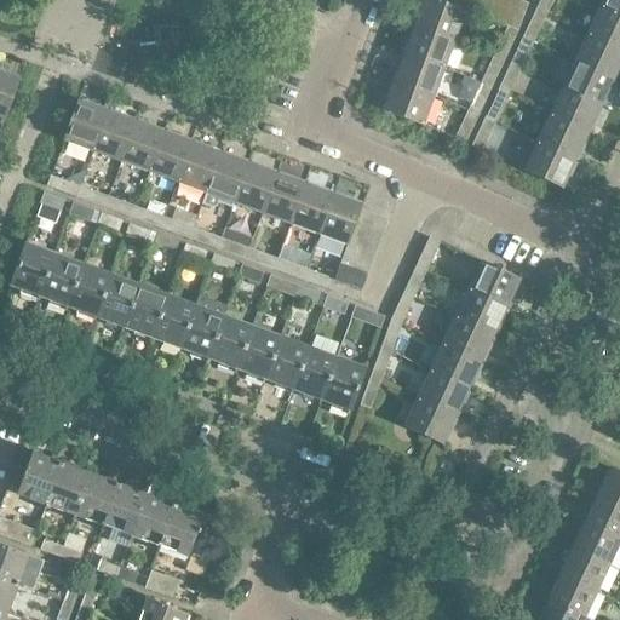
[(436,1),(434,0),(423,0),(414,26),(454,40),(464,11),(463,11),(449,6),(436,1)]
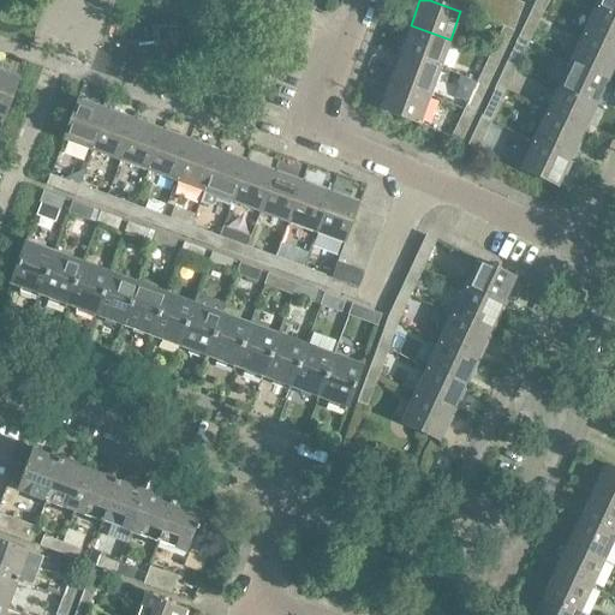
[(463,0),(447,0),(446,6),(459,11),(463,0)]
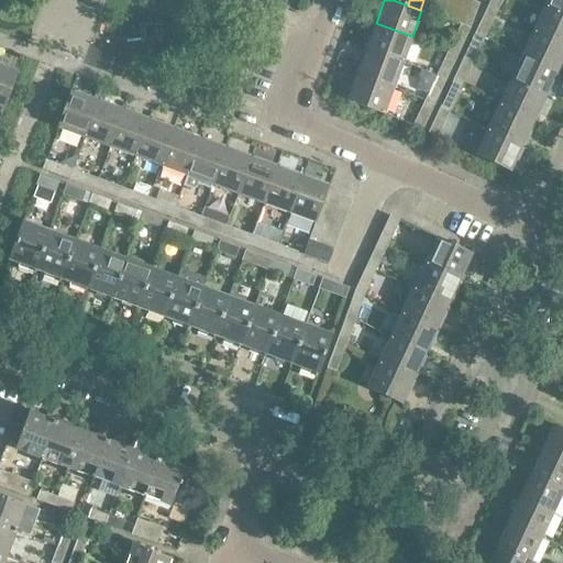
[(423,0),(420,10),(421,10),(432,14),(438,0),(423,0)]
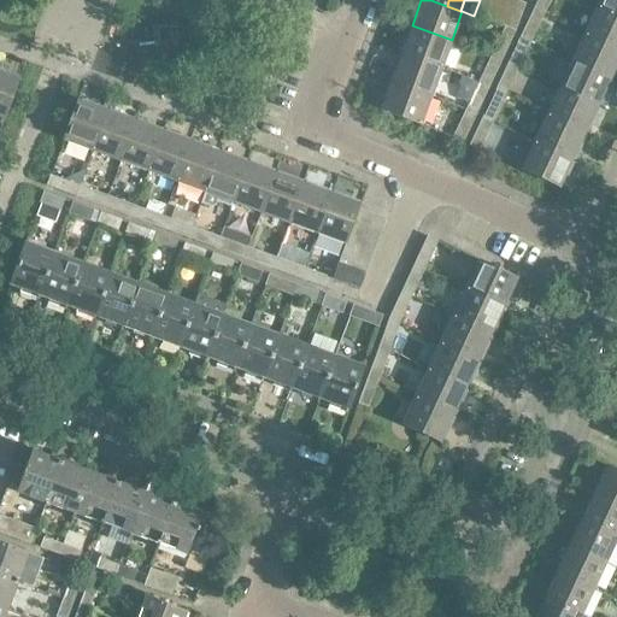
[(494,0),(480,0),(474,16),(488,21),(494,0)]
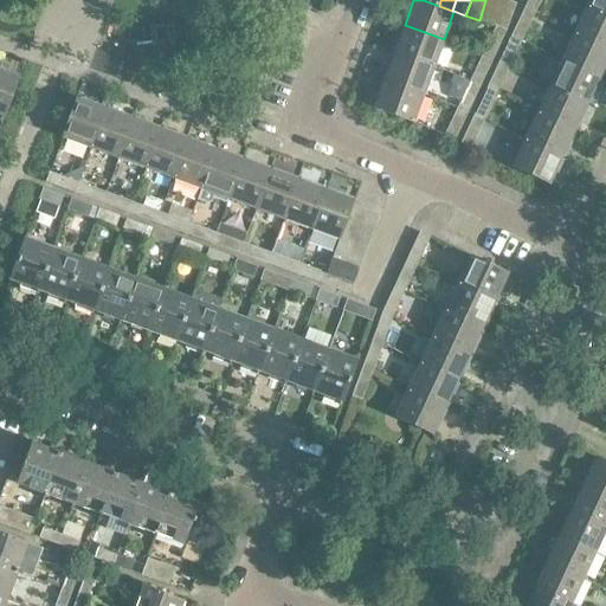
[(492,25),(501,0),(485,0),(479,20),(492,25)]
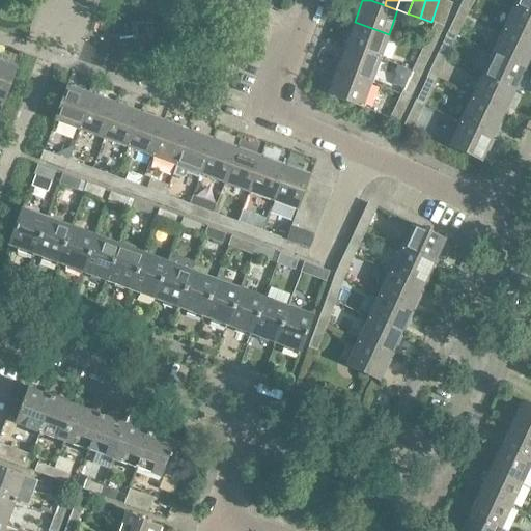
[(451,3),(451,2),(444,0),(439,0),(431,22),(434,23),(443,26),(451,3)]
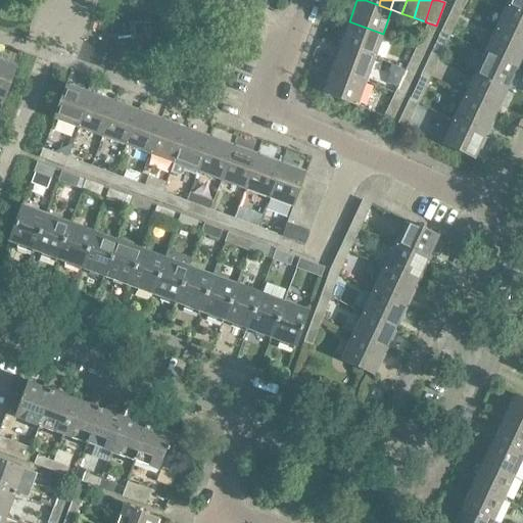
[(455,0),(452,8),(460,12),(465,0),(455,0)]
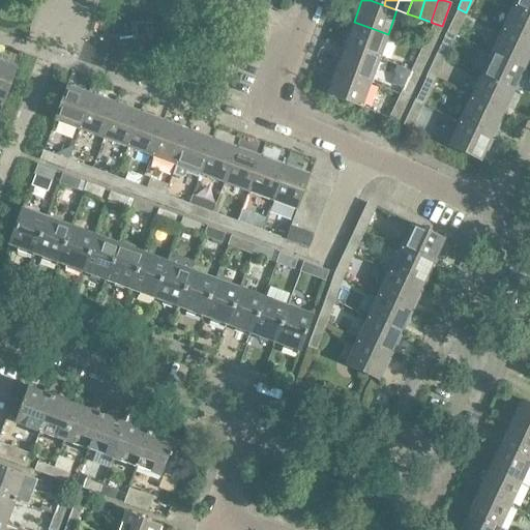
[(529,0),(514,0),(512,5),(529,12),(529,0)]
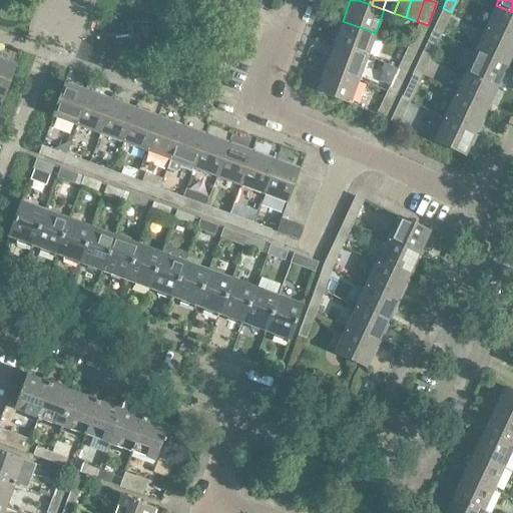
[(512,12),(496,5),(486,28),(512,40),(512,12)]
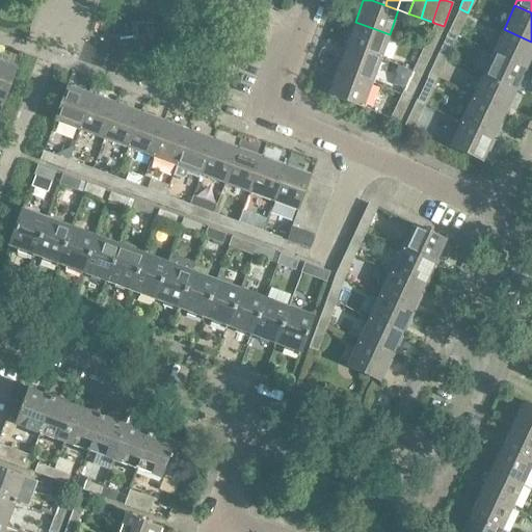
[(456,15),(448,31),(457,35),(464,19),(456,15)]
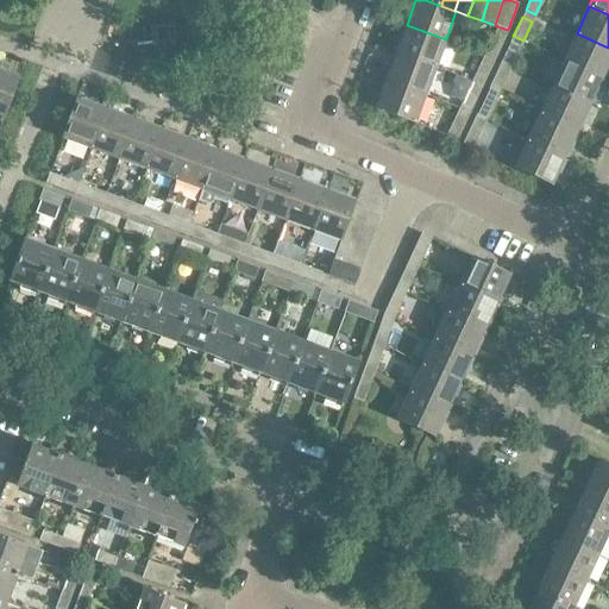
[(407,25),(396,52),(435,67),(446,39),(407,25)]
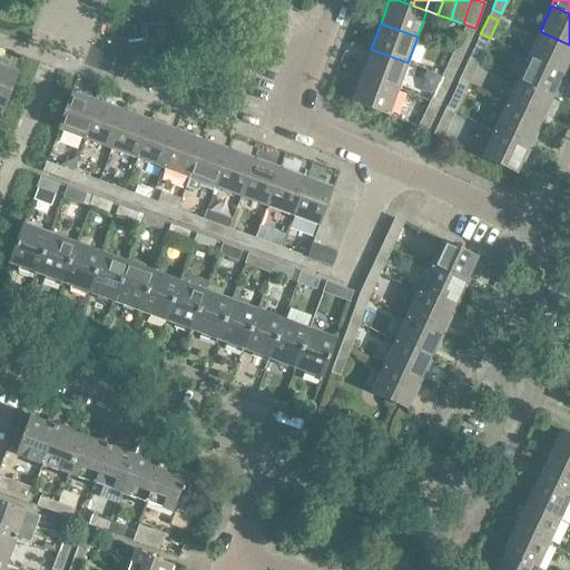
[(465,25),(457,45),(465,49),(475,28),(465,25)]
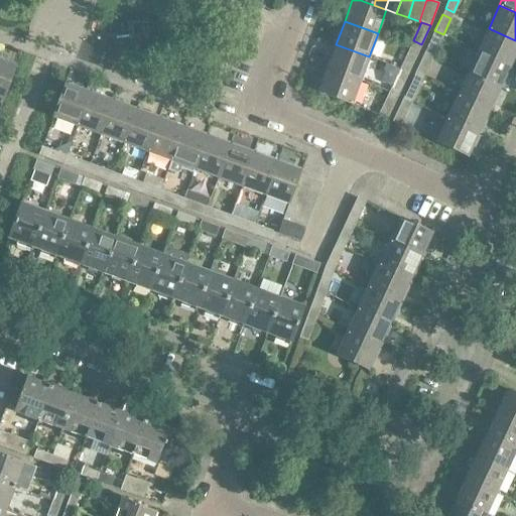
[(515,40),(489,28),(478,50),(510,66),(515,51),(515,40)]
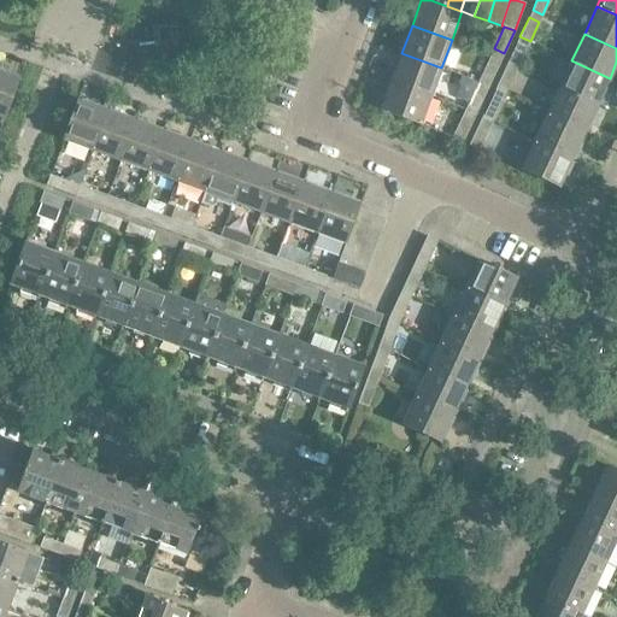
[(516,45),(507,64),(517,69),(527,50),(516,45)]
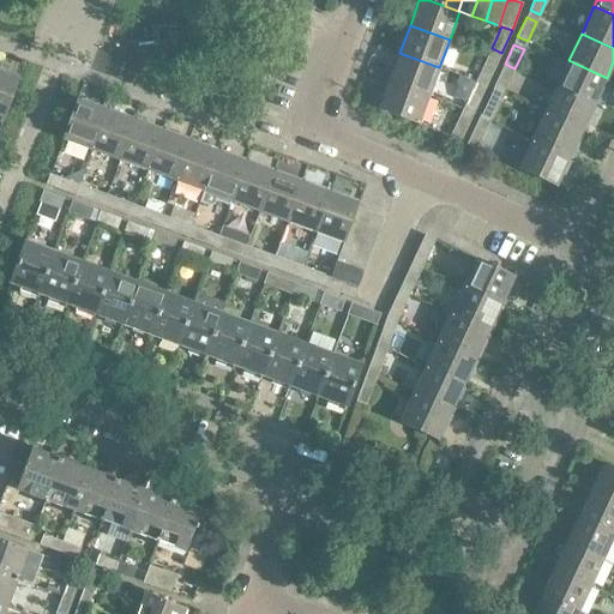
[(440,90),(432,88),(439,67),(399,53),(389,82),(428,96),(437,98),(440,90)]
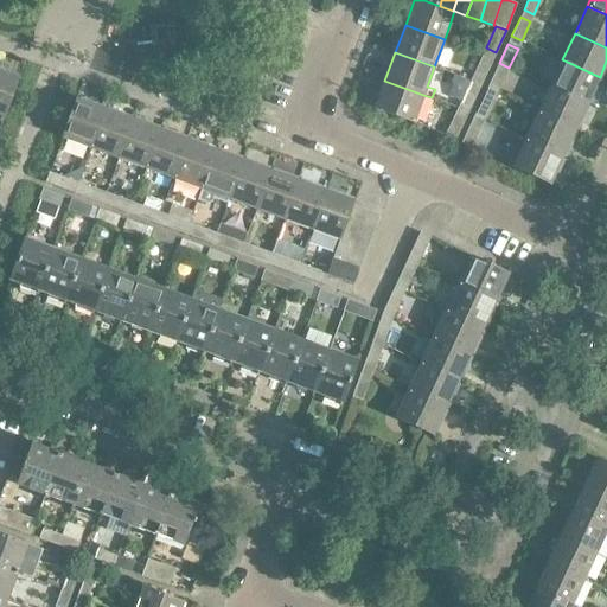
[(483,55),(473,75),(483,80),(492,59),(483,55)]
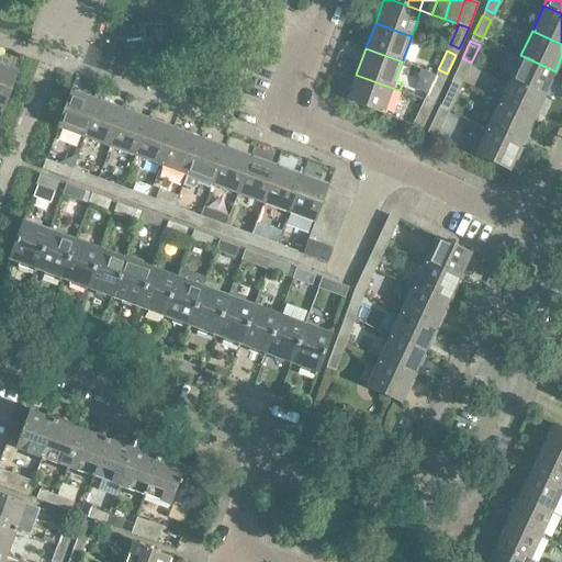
[(520,55),(508,80),(543,97),(555,71),(520,55)]
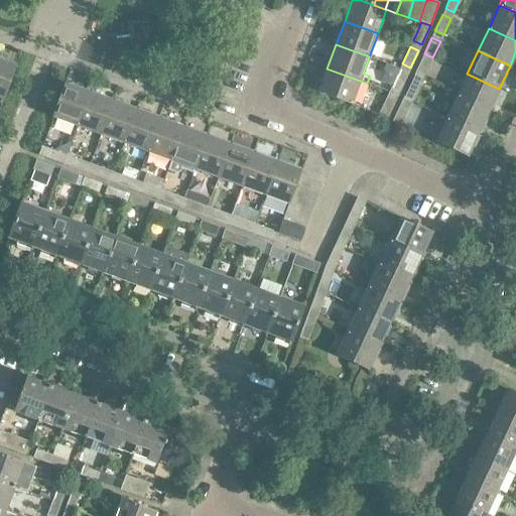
[(0,98),(3,99),(15,66),(0,59),(0,98)]
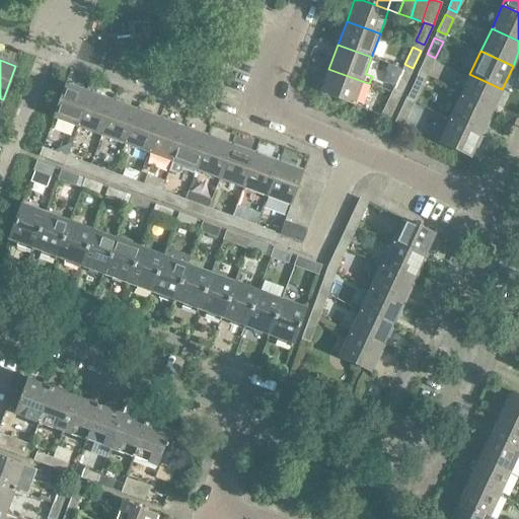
[(424,60),(416,76),(424,80),(432,64),(424,60)]
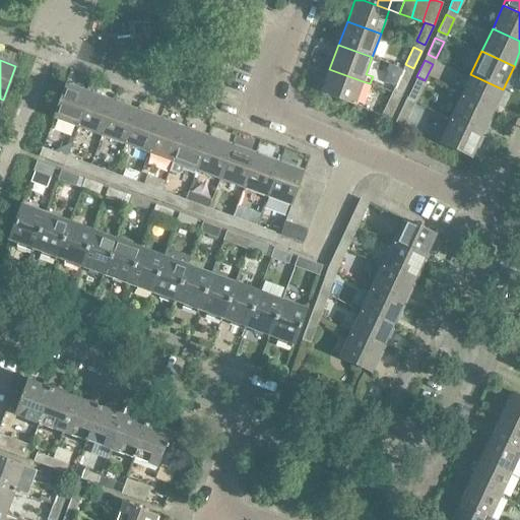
[(329,69),(321,92),(354,105),(363,81),(329,69)]
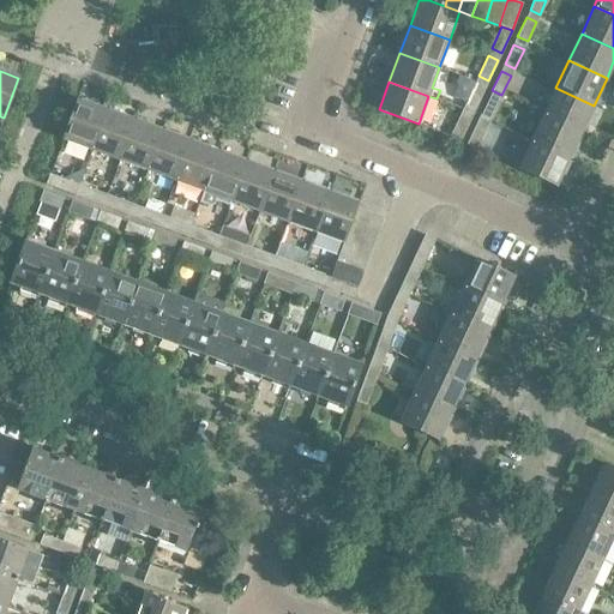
[(475,83),(465,102),(476,107),(486,88),(475,83)]
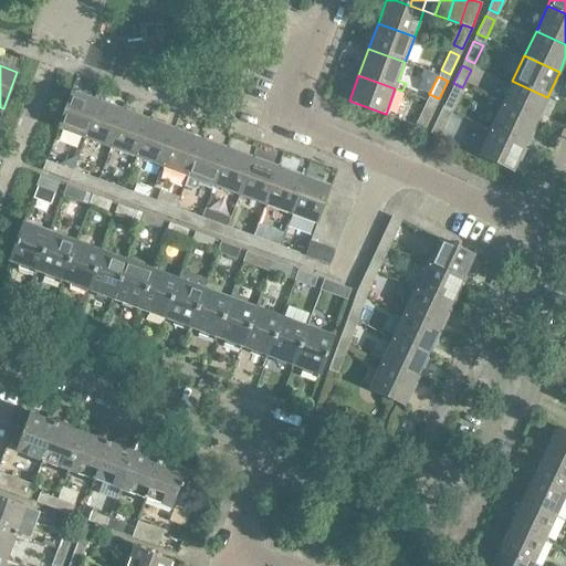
[(512,81),(501,105),(536,122),(547,97),(512,81)]
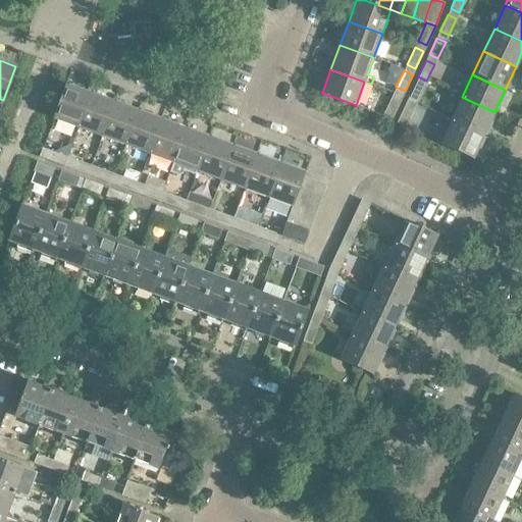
[(415,84),(407,100),(416,104),(423,88),(415,84)]
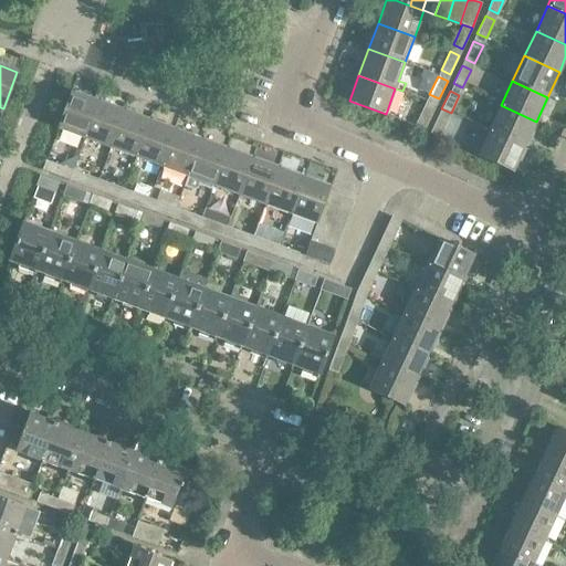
[(96,102),(71,92),(58,128),(83,138),(96,102)]
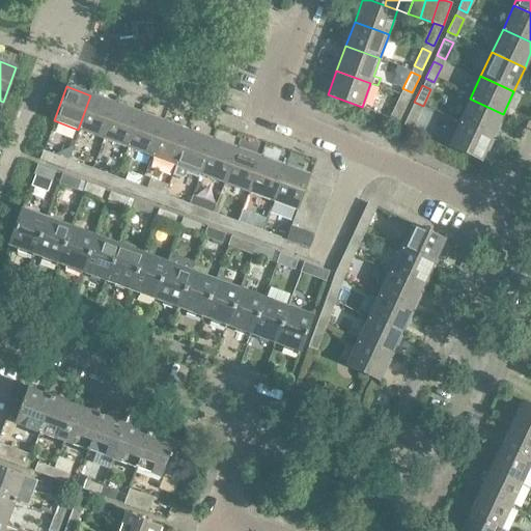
[(400,94),(392,112),(400,116),(409,99),(400,94)]
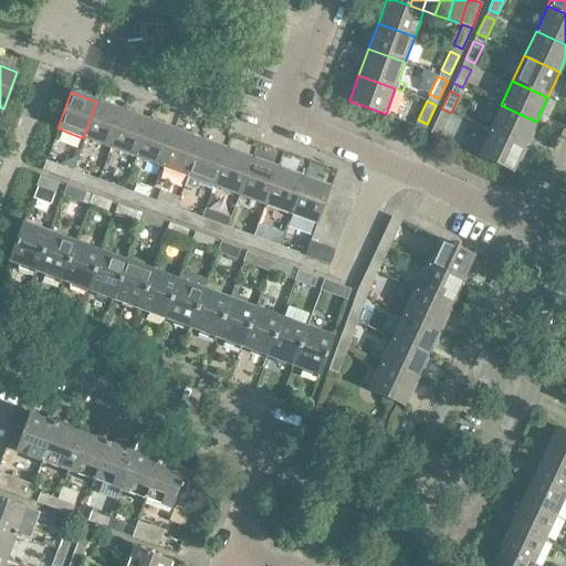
[(96,102),(83,138),(109,147),(123,112),(96,102)]
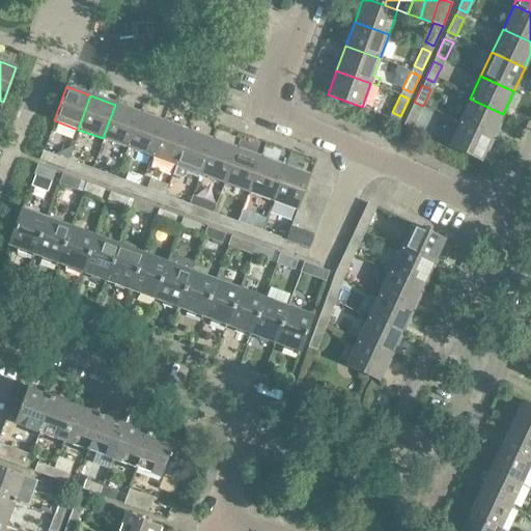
[(470,99),(458,122),(492,138),(503,114),(470,99)]
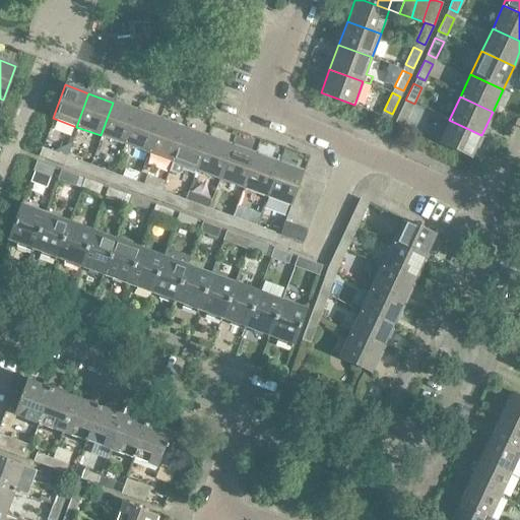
[(113,103),(101,135),(124,144),(136,111),(113,103)]
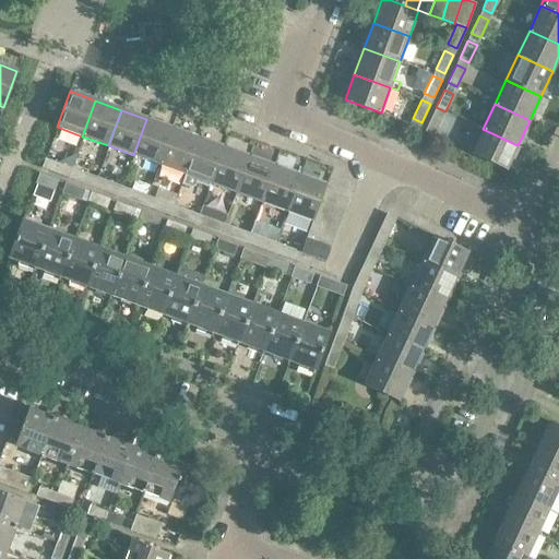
[(432,114),(425,131),(433,135),(442,118),(432,114)]
